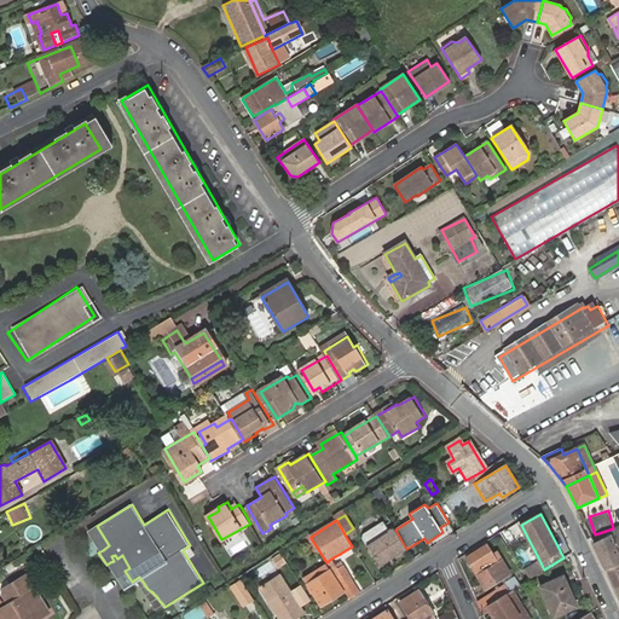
[(388,530),(385,524),(363,537),(368,544),(389,531),(388,530)]
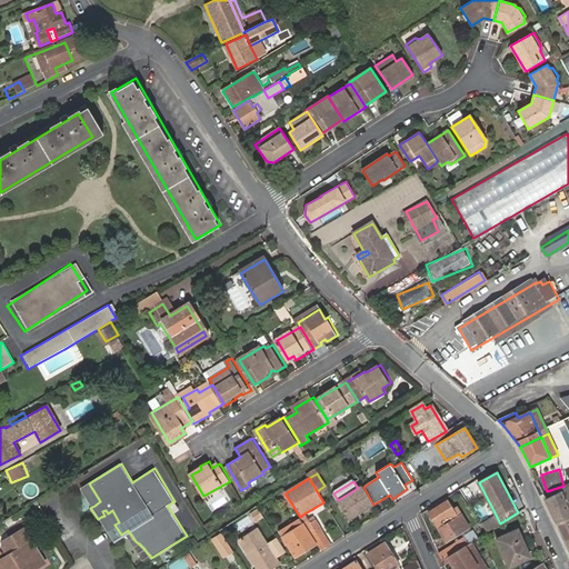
[(100,501),(89,483),(82,487),(95,506),(100,501)]
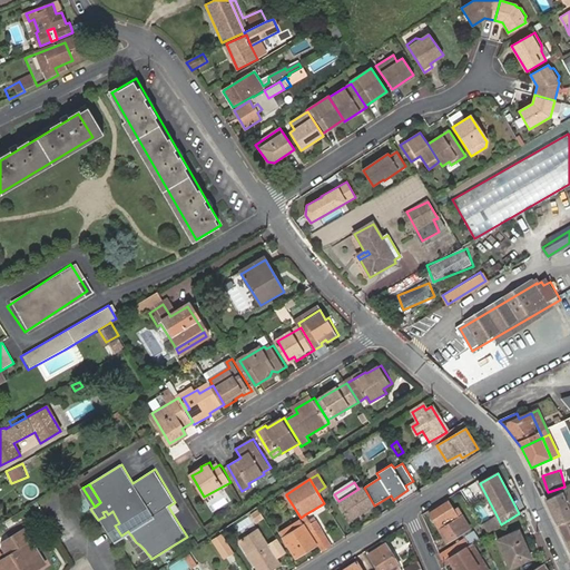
[(350,520),(374,505),(364,488),(362,484),(357,488),(359,489),(338,501),(350,520)]
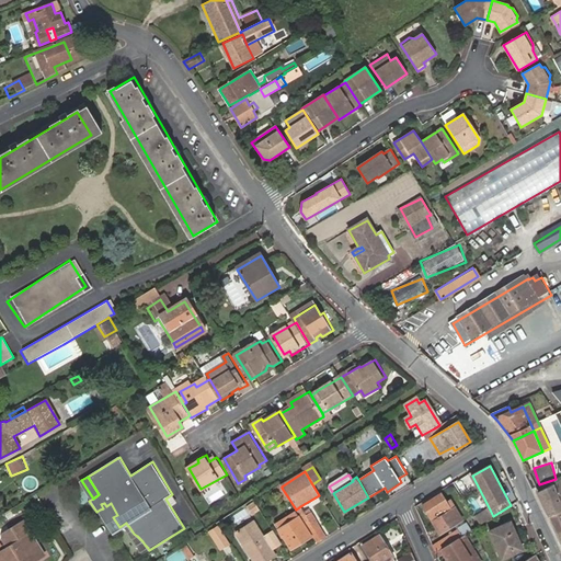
[(560,511),(560,503),(554,485),(538,492),(549,515),(560,511)]
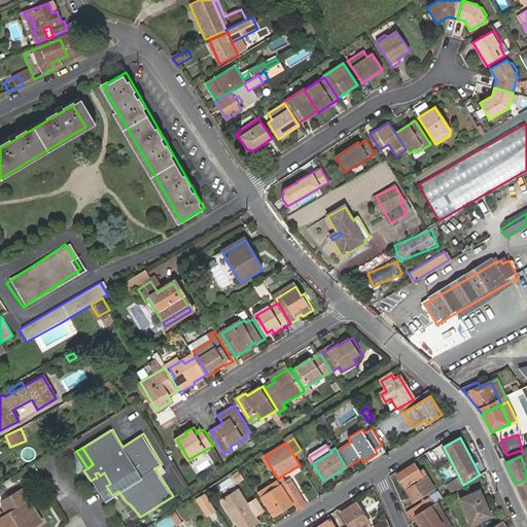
[(268,469),(271,467),(265,458),(259,461),(261,465),(265,463),(268,469)]
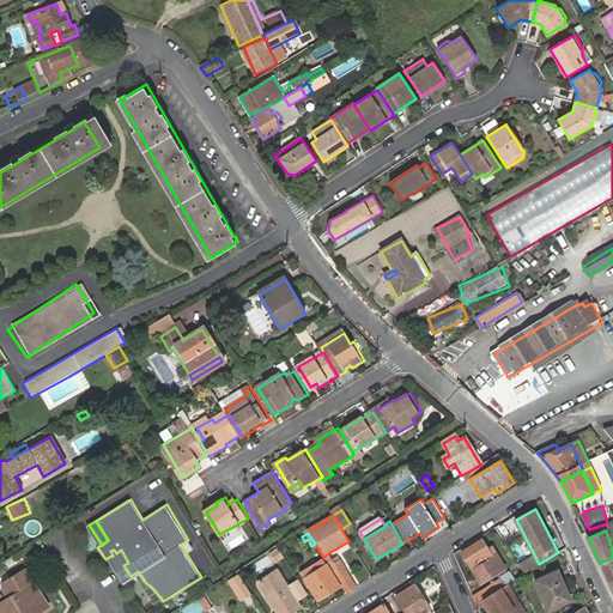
[(480,571),(486,581),(505,569),(492,546),(489,548),(481,539),(462,552),(477,574),(480,571)]
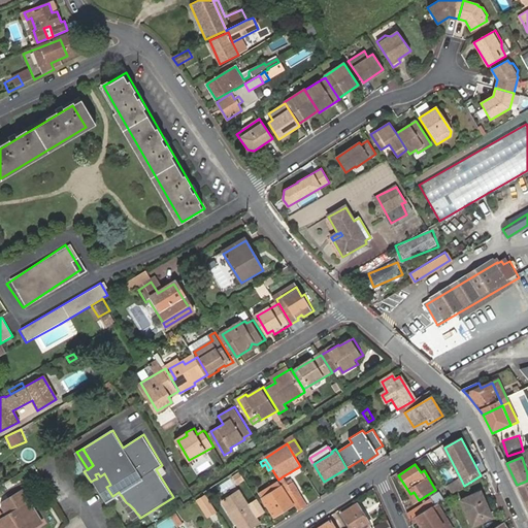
[(243,479),(239,472),(231,477),(236,484),(243,479)]
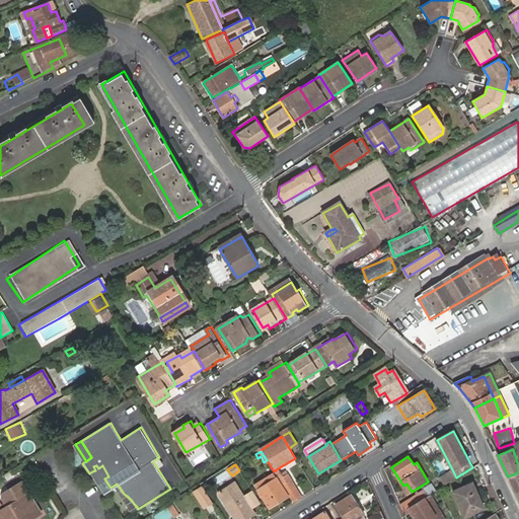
[(104,491),(110,488),(104,478),(108,476),(102,465),(98,468),(96,465),(93,466),(95,470),(92,471),(104,491)]
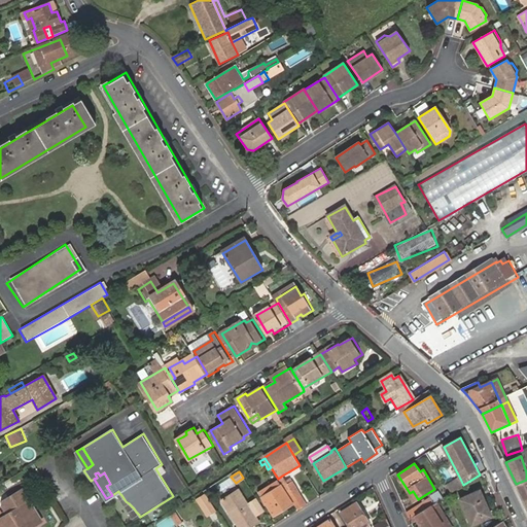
[(287,484),(282,476),(278,479),(283,486),(287,484)]
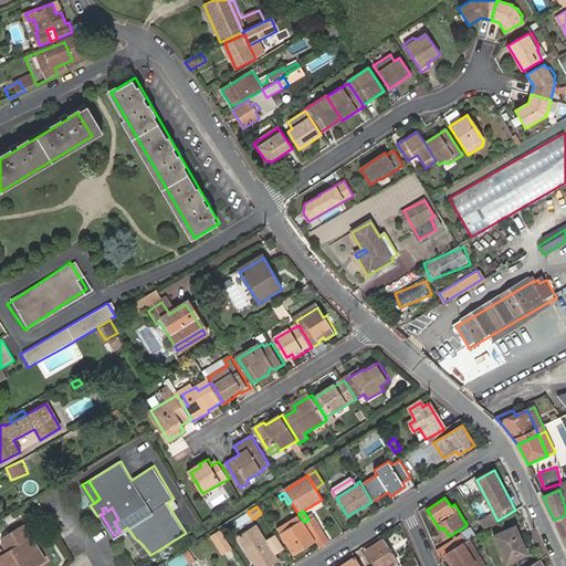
[(480,523),(484,530),(490,526),(498,521),(494,514),(480,523)]
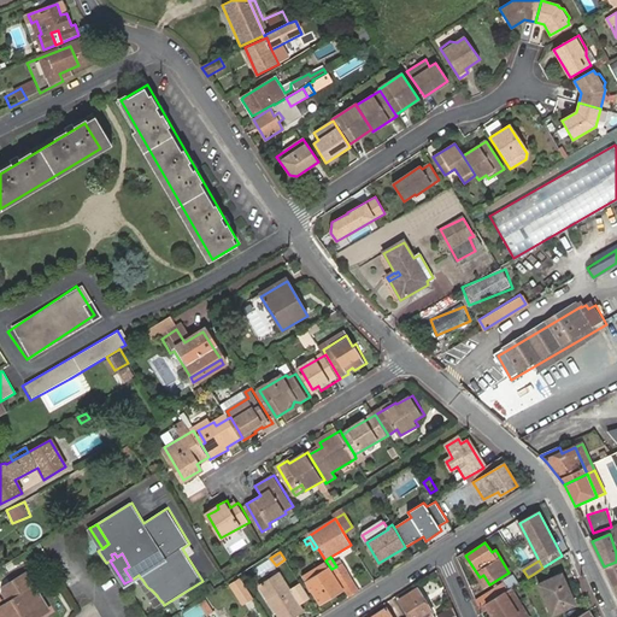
[(616,562),(604,566),(616,595),(616,562)]
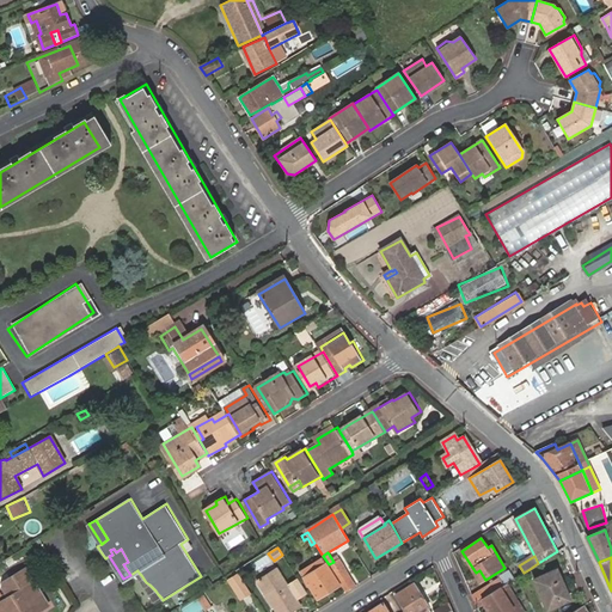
[(322,558),(317,561),(320,567),(307,576),(303,569),(299,571),(317,599),(338,585),(322,558)]
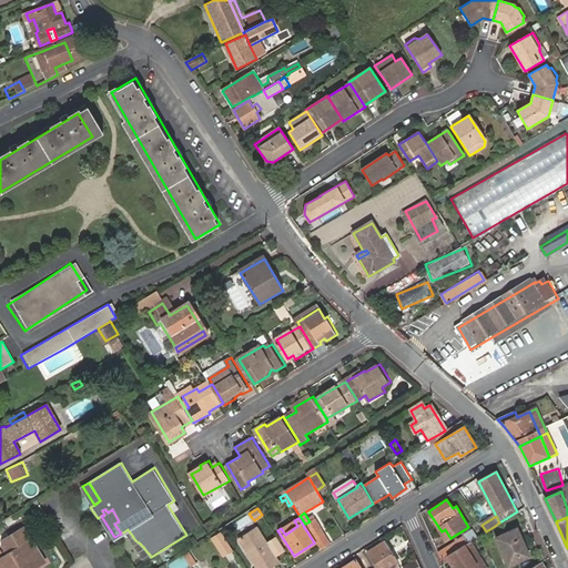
[(321,549),(331,544),(314,518),(310,521),(305,524),(321,549)]
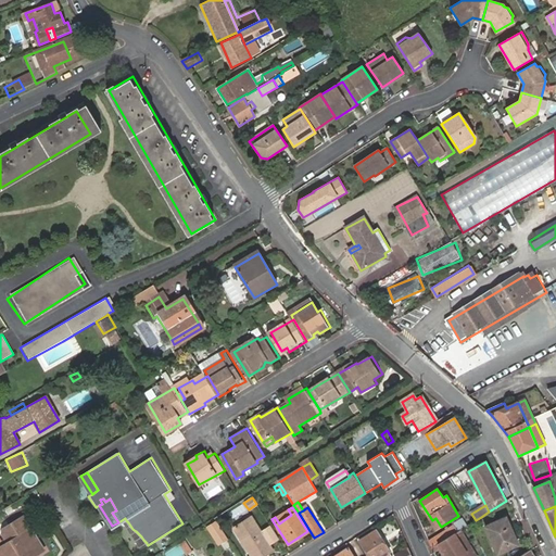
[(291,515),(288,509),(275,517),(279,523),(291,515)]
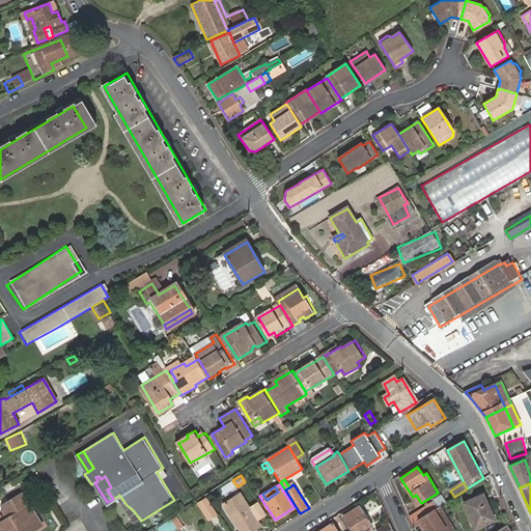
[(0,526),(32,506),(24,492),(2,505),(2,510),(4,514),(0,516),(0,515),(0,526)]
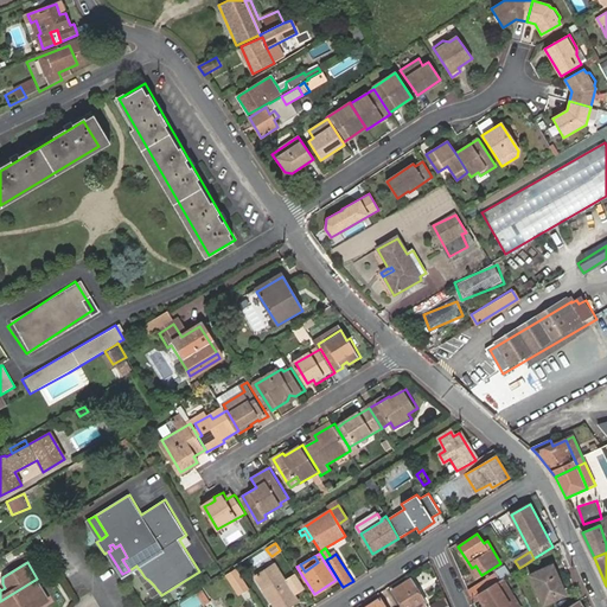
[(270,593),(267,595),(274,606),(289,606),(299,601),(275,564),(255,576),(264,590),(267,588),(270,593)]
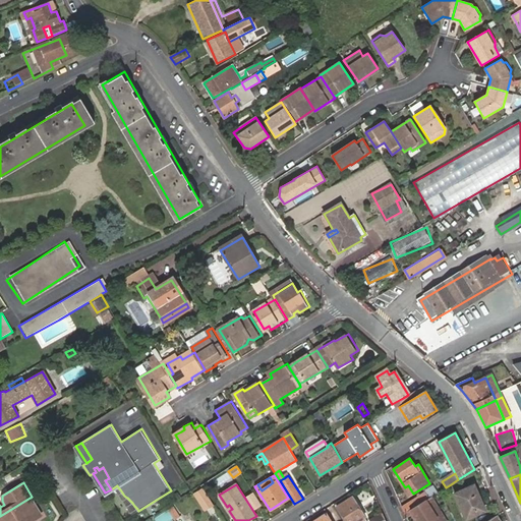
[(410,496),(413,494),(408,485),(405,487),(410,496)]
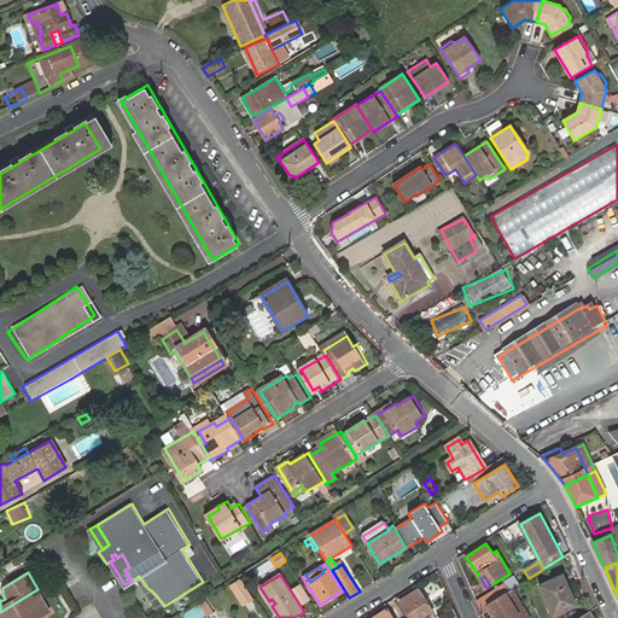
[(565,587),(560,576),(540,586),(553,614),(576,604),(567,584),(565,587)]
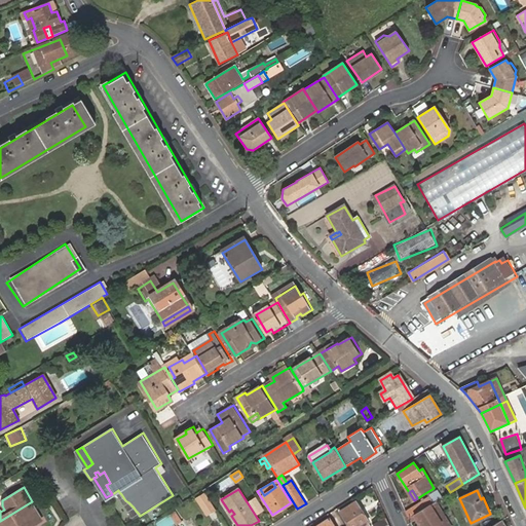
[(133,518),(139,514),(136,511),(134,508),(132,505),(128,502),(125,500),(123,497),(121,494),(119,492),(117,493),(133,518)]
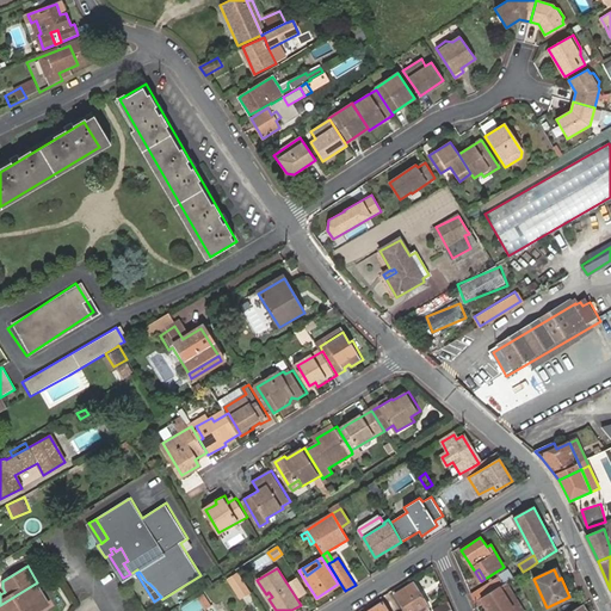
[(251,592),(240,573),(230,579),(241,597),(251,592)]
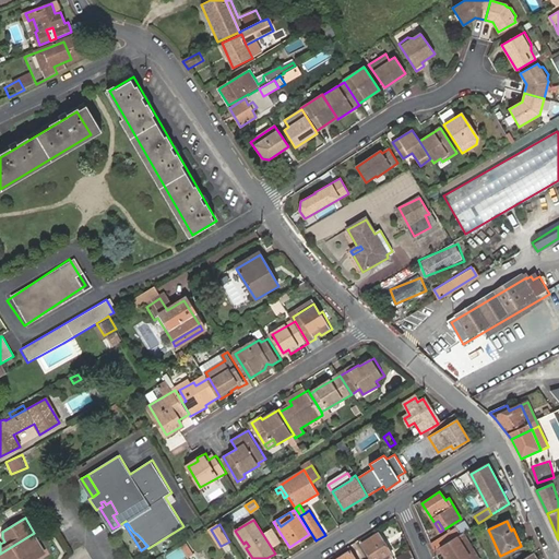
[(431,543),(435,549),(440,545),(460,534),(456,527),(431,543)]
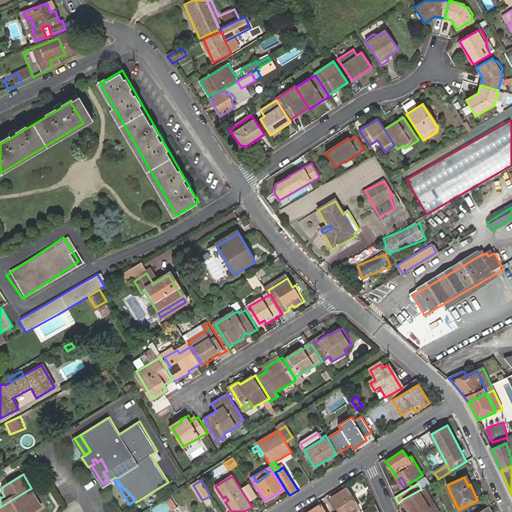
[(435,504),(424,487),(423,488),(421,489),(403,499),(398,503),(400,507),(406,503),(407,507),(406,507),(409,511),(437,511),(433,505),(435,504)]
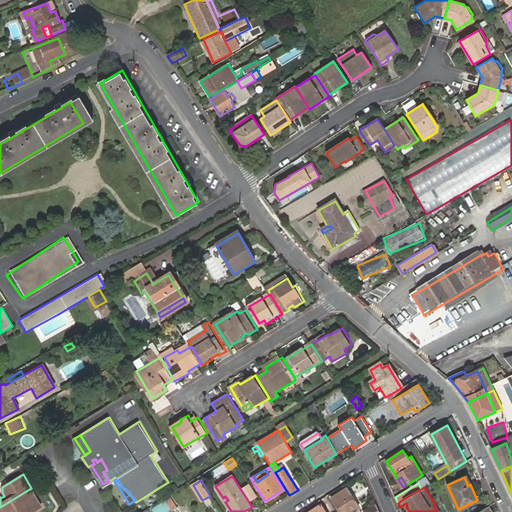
[(26,511),(37,506),(38,501),(32,491),(33,490),(31,488),(0,507),(0,511),(26,511)]
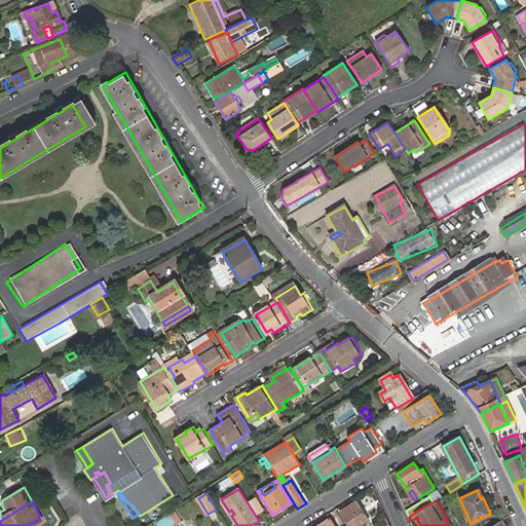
[(349,525),(369,525),(367,522),(369,522),(368,520),(357,502),(340,512),(349,525)]
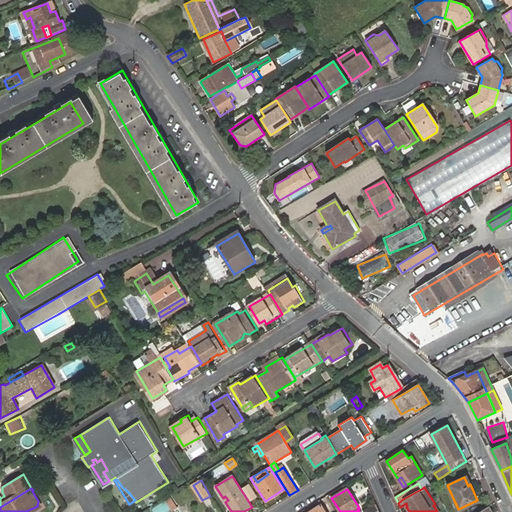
[(176,507),(170,497),(166,500),(171,508),(171,509),(176,507)]
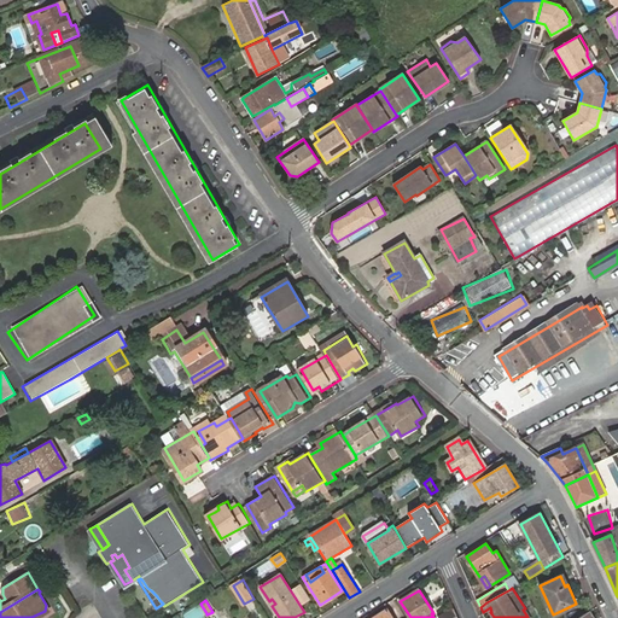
[(197,617),(207,613),(200,604),(184,614),(186,617),(188,617),(193,617),(197,617)]
